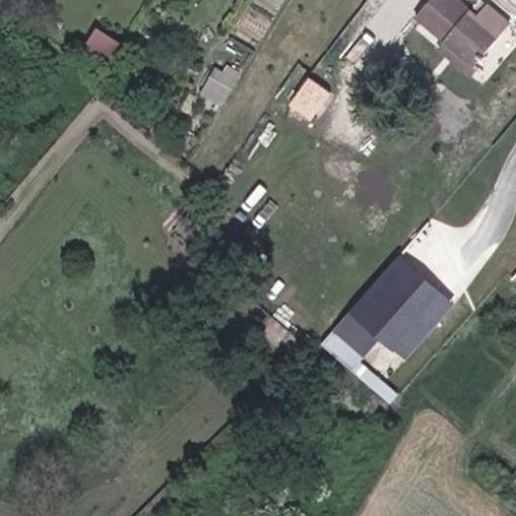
[(490,0),(480,0),(480,1),(476,6),(469,0),(422,0),(415,7),(446,31),(476,57),(510,16),(490,0)]
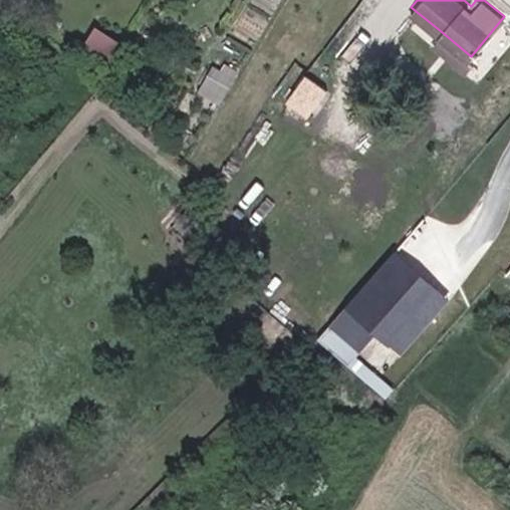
[(103,60),(115,41),(95,28),(83,47),(103,60)]
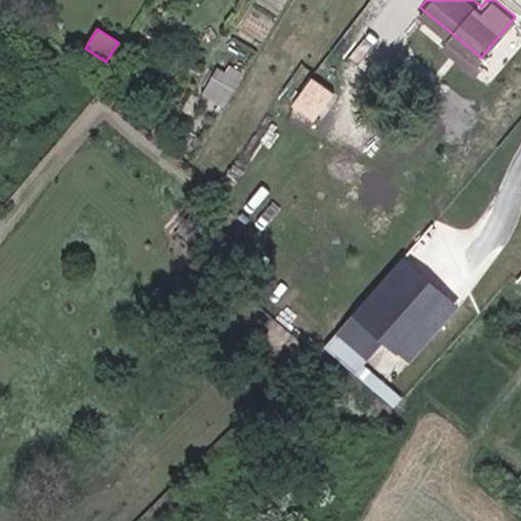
[(483,59),(481,57),(450,32),(443,40),(477,68),(483,59)]
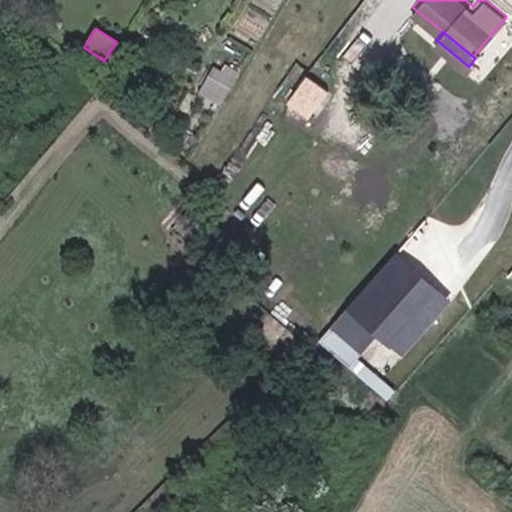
[(211,66),(198,97),(222,108),(235,77),(211,66)]
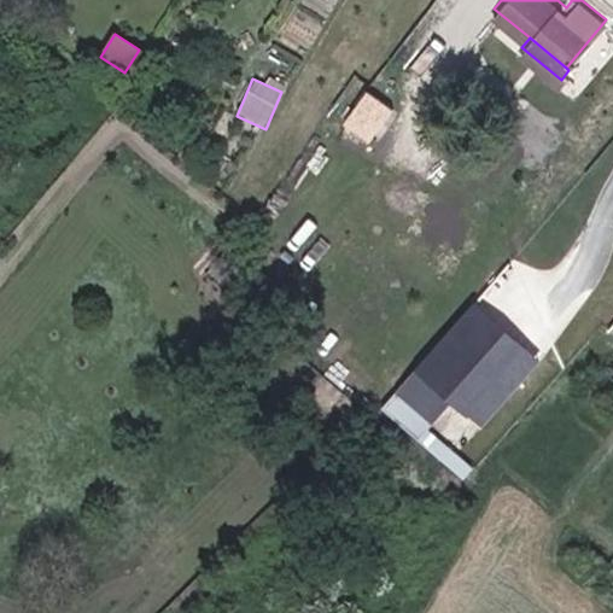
[(371,146),(395,112),(367,92),(343,126),(371,146)]
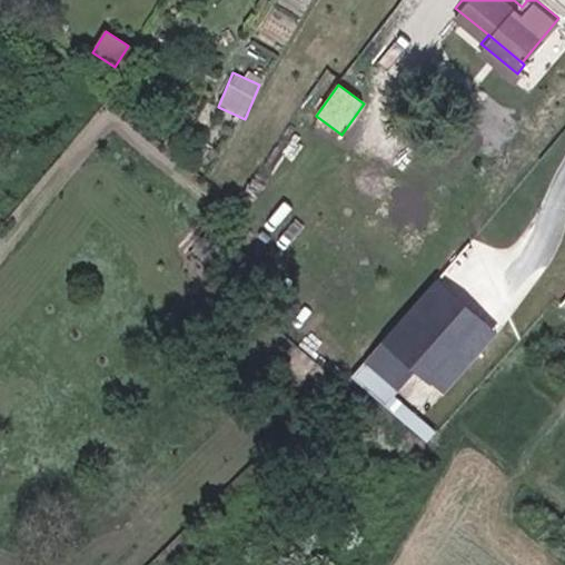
[(492,331),(430,280),(364,362),(425,412),(492,331)]
